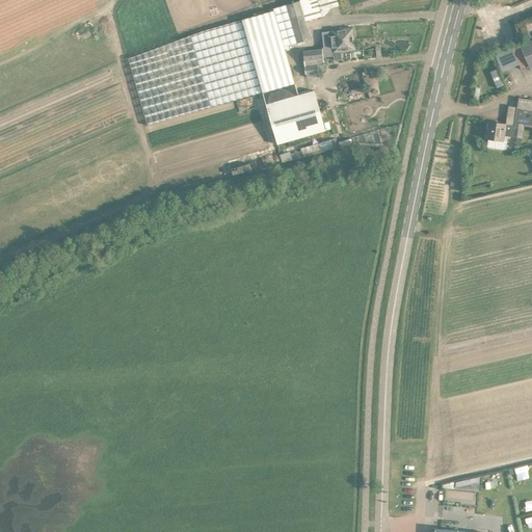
[(320,16),(323,15),(327,8),(337,5),(335,0),(298,0),(298,1),(272,8),(283,47),(309,38),(304,21),(320,16)]
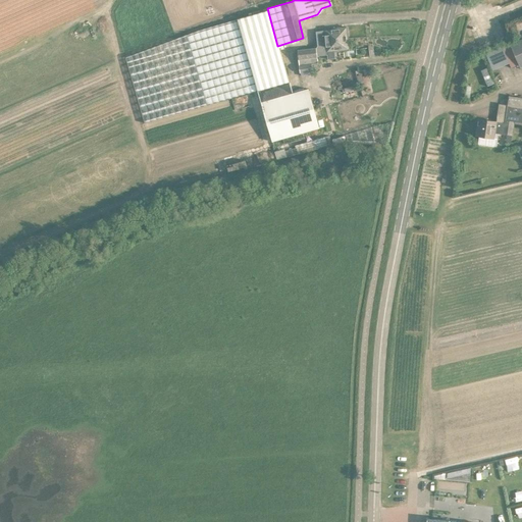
[(124,56),(144,122),(256,90),(271,141),(318,127),(307,88),(292,92),(266,10),(124,56)]
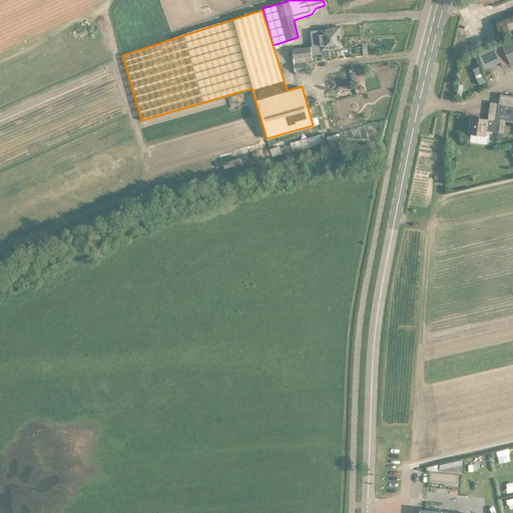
[(310,46),(292,48),(292,53),(293,58),(293,63),(294,63),(305,62),(311,61),(311,57),(311,55),(320,54),(321,58),(329,57),(328,49),(336,49),(342,48),(341,37),(340,27),(310,31),(311,40),(312,45),(310,45),(310,46)]
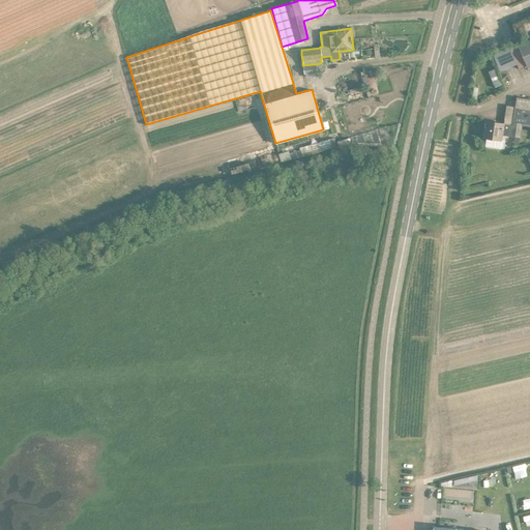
[(529,38),(518,43),(508,48),(516,64),(518,68),(527,65),(527,66),(529,65),(529,38)]
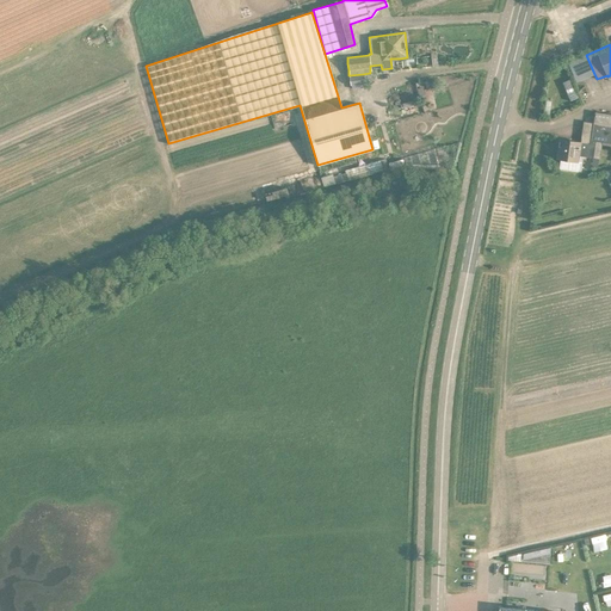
[(363,74),(350,75),(350,80),(350,85),(364,82),(364,79),(363,74)]
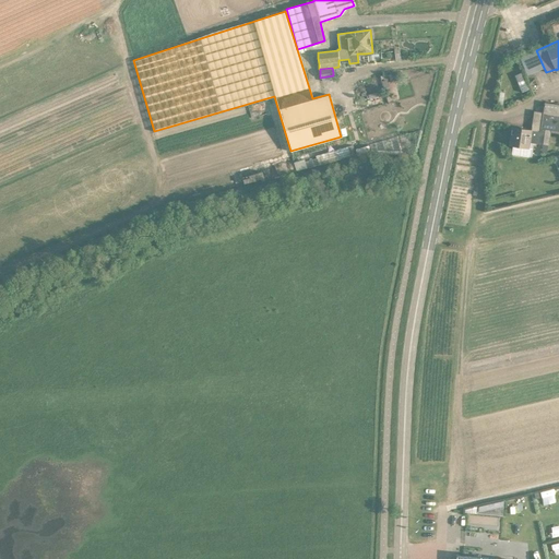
[(531,126),(530,129),(510,126),(507,145),(511,146),(510,153),(530,156),(531,147),(530,147),(531,142),(540,143),(543,131),(558,132),(558,104),(543,102),(542,111),(532,110),(530,126),(531,126)]
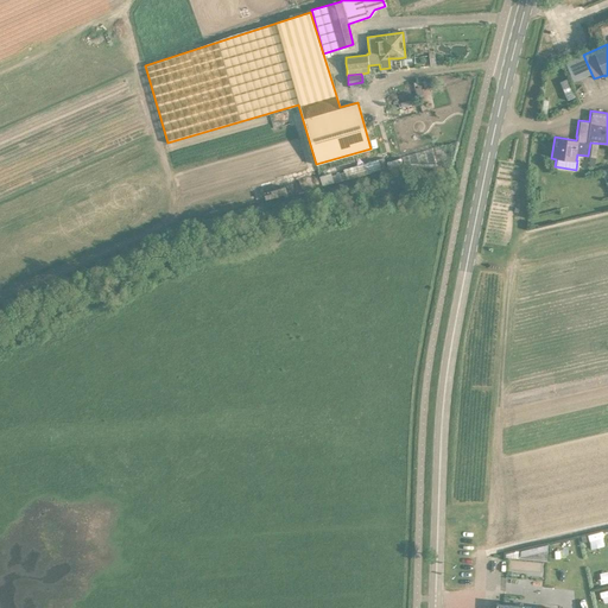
[(399,158),(385,162),(387,168),(387,169),(393,166),(401,164),(399,158)]
